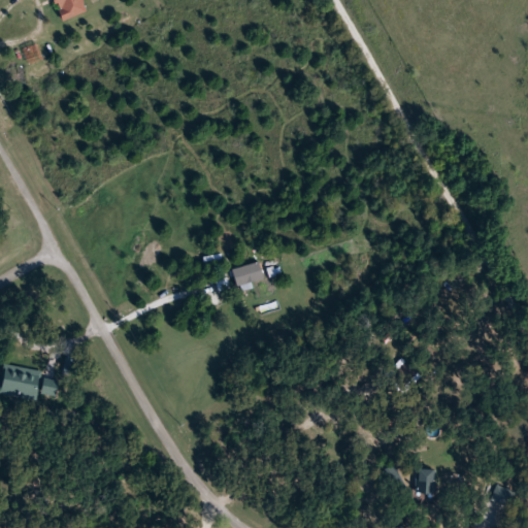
[(83,0),(87,12),(63,21),(56,0),(83,0)]
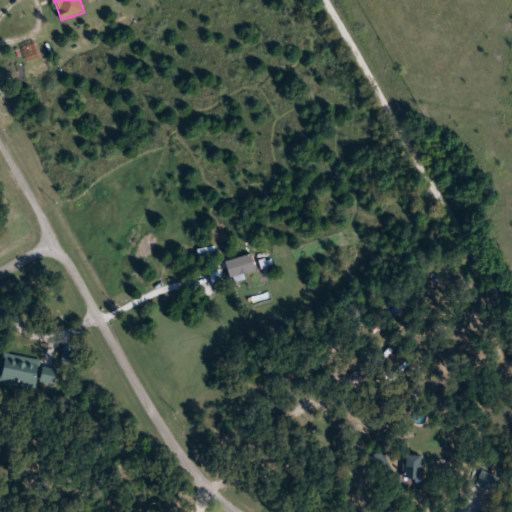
[(224,262),(252,253),(258,271),(230,280),(224,262)]
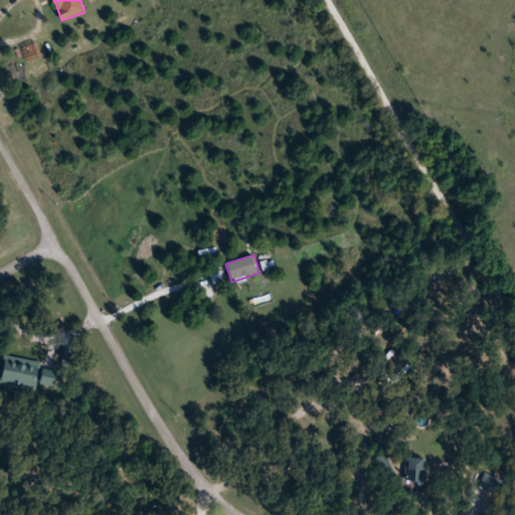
[(3,381),(8,359),(40,366),(35,388),(3,381)]
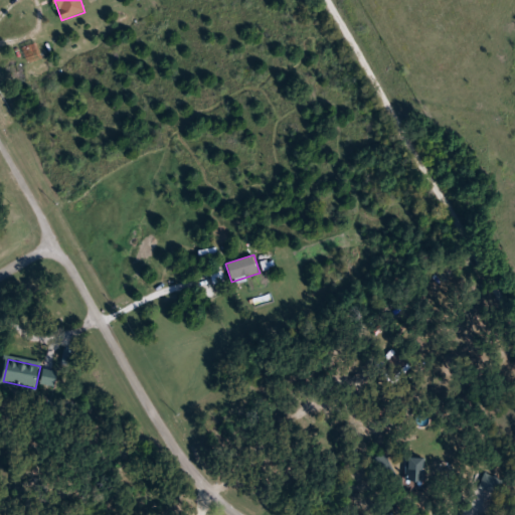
[(43,383),(44,376),(58,378),(57,386),(43,383)]
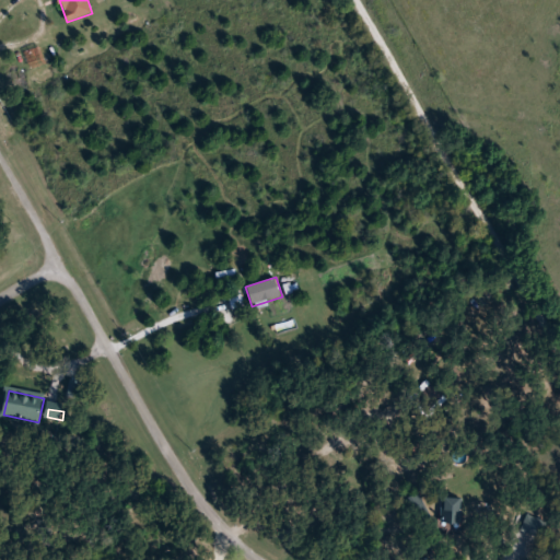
[(429,513),(415,521),(404,500),(419,492),(429,513)]
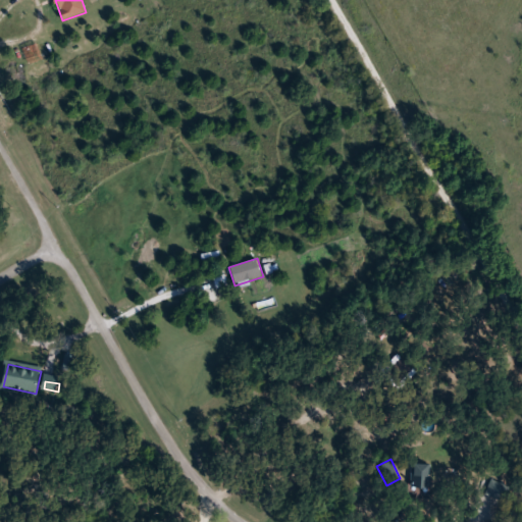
[(429,486),(412,485),(413,463),(431,464),(429,486)]
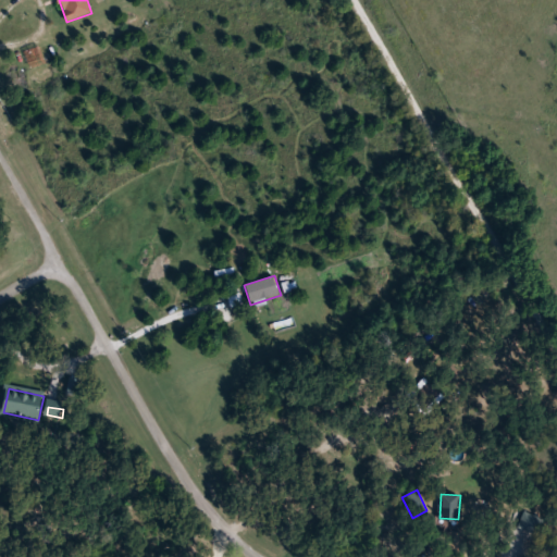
[(518,528),(524,510),(544,519),(537,535),(518,528)]
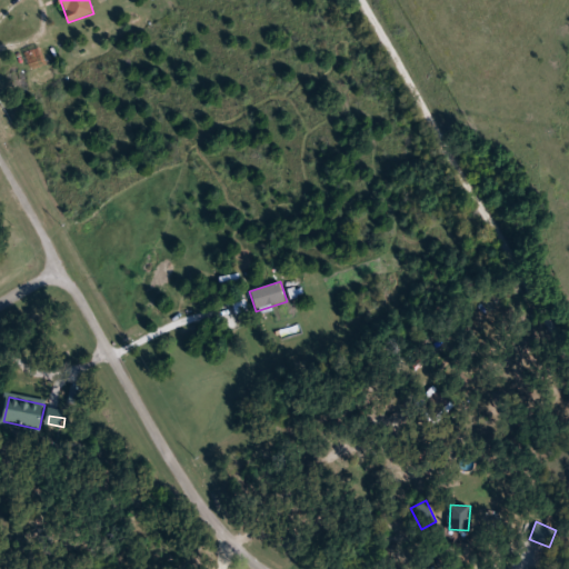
All buildings are outlined.
